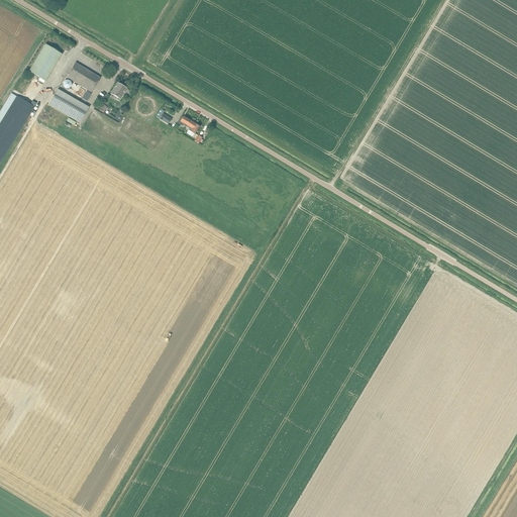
[(61,55),(45,45),(44,45),(42,46),(43,47),(29,72),(45,81),(61,55)]
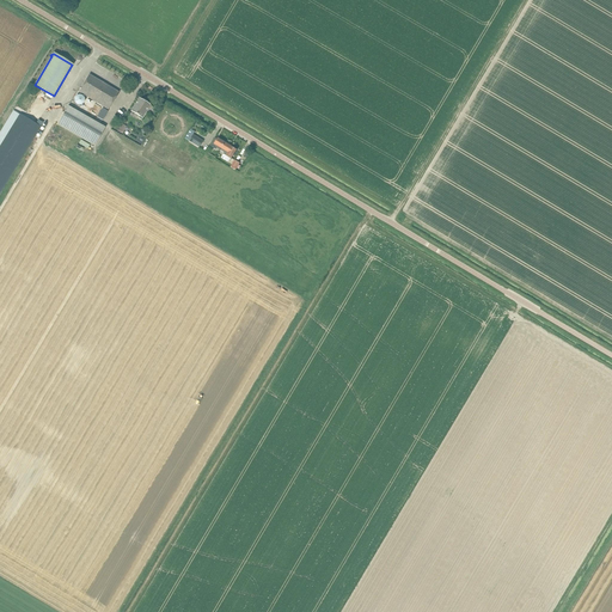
[(108,110),(116,98),(118,92),(89,74),(79,92),(108,110)]
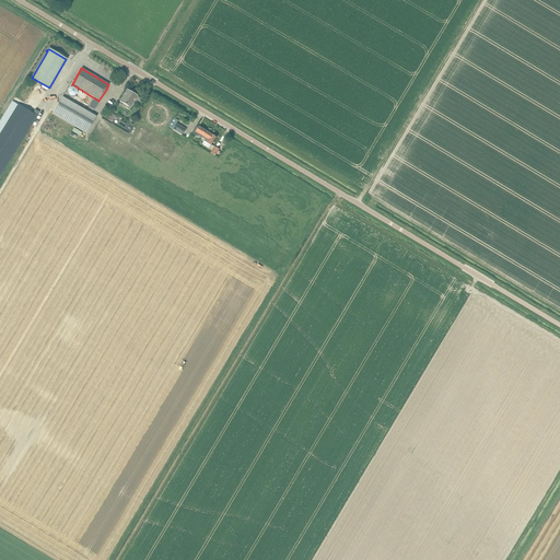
[(129,111),(135,101),(138,96),(127,90),(120,102),(119,102),(128,106),(126,108),(129,111)]
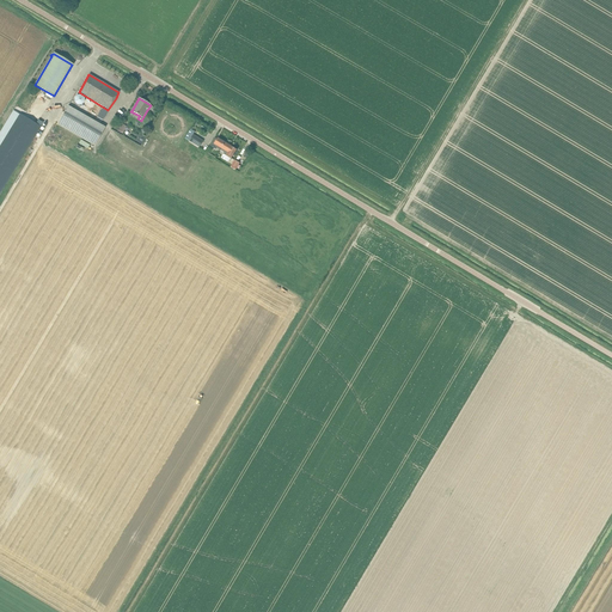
[(68,106),(57,124),(95,146),(105,128),(68,106)]
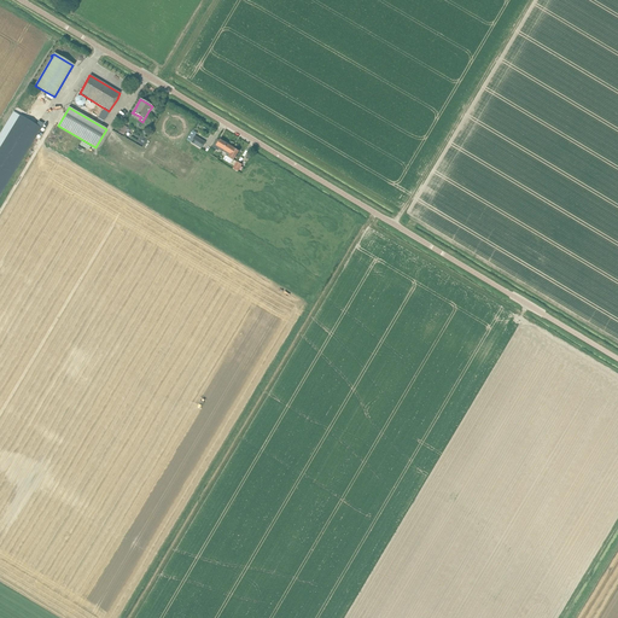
[(0,145),(0,194),(42,124),(38,122),(35,126),(19,115),(18,116),(0,145)]
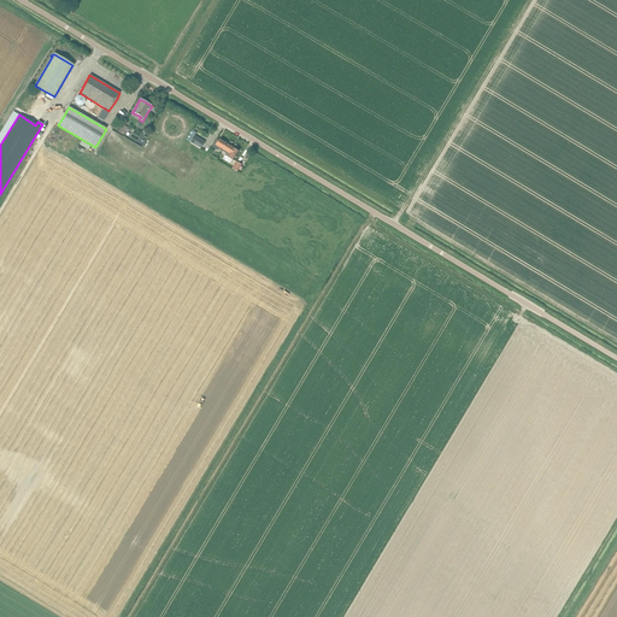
[(124,128),(123,133),(140,139),(141,134),(124,128)]
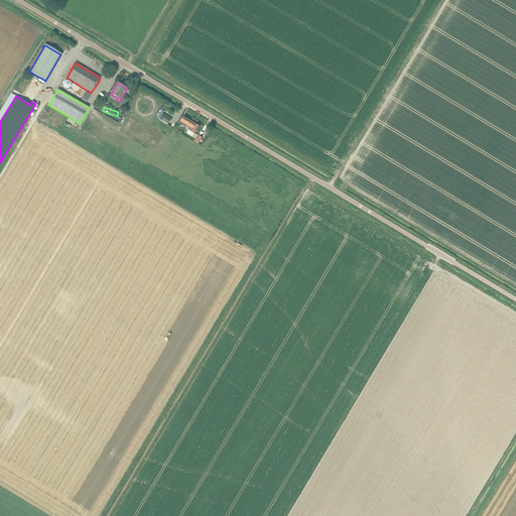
[(160,119),(168,124),(171,119),(163,114),(160,119)]
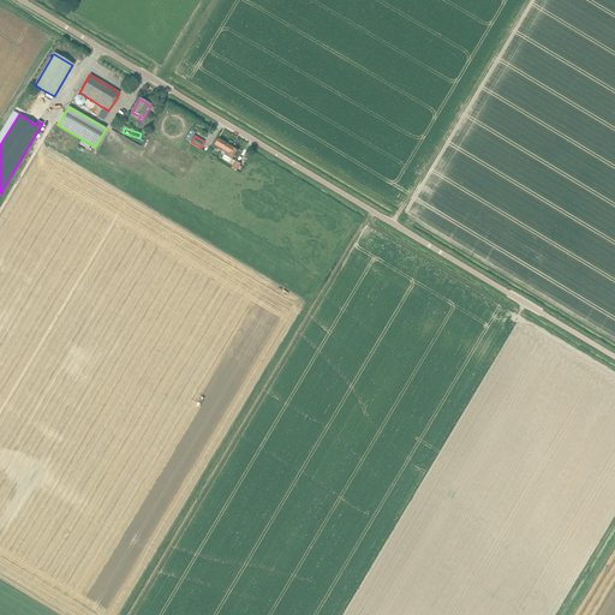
[(218,149),(221,151),(226,143),(219,139),(219,141),(215,138),(210,147),(214,148),(216,150),(218,149)]
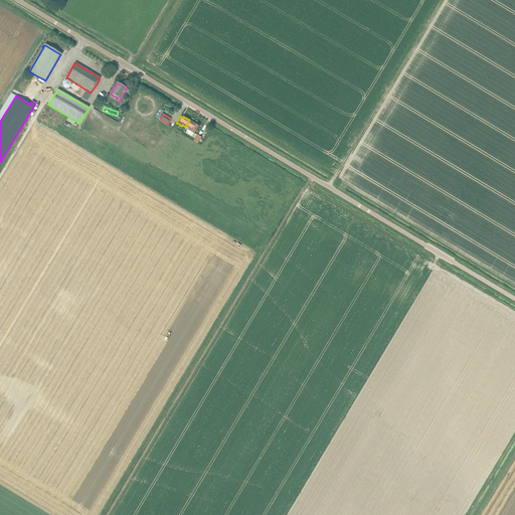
[(194,134),(199,126),(195,124),(189,120),(185,127),(188,129),(188,130),(194,134)]
